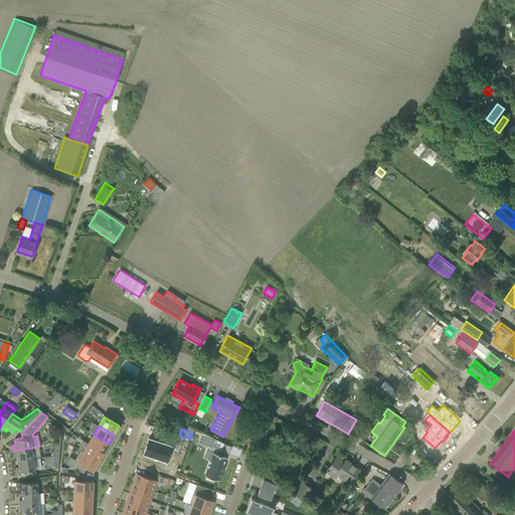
[(109,444),(94,435),(88,444),(103,453),(109,444)]
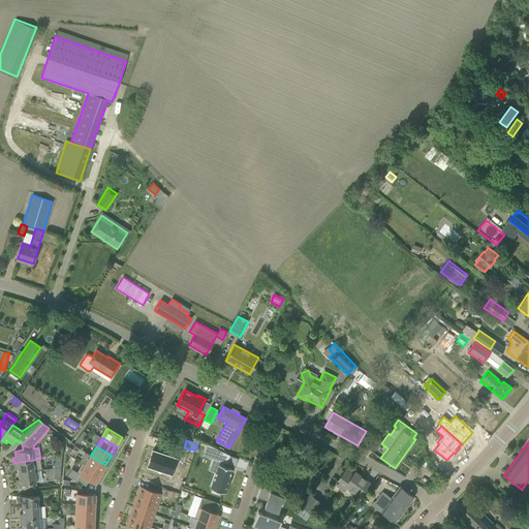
[(212,446),(208,458),(226,464),(225,467),(224,466),(216,491),(232,496),(236,486),(234,486),(239,471),(228,468),(229,465),(232,466),(236,457),(227,454),(212,446)]
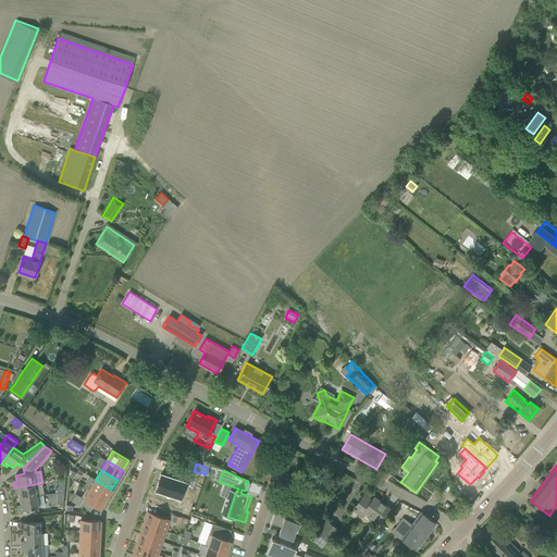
[(161,473),(156,491),(180,498),(185,482),(180,480),(181,475),(174,473),(173,478),(161,473)]
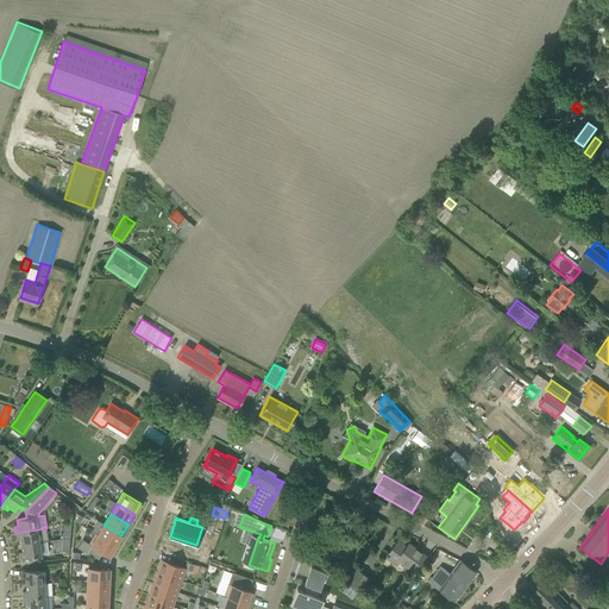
[(104,525),(98,534),(115,545),(121,535),(104,525)]
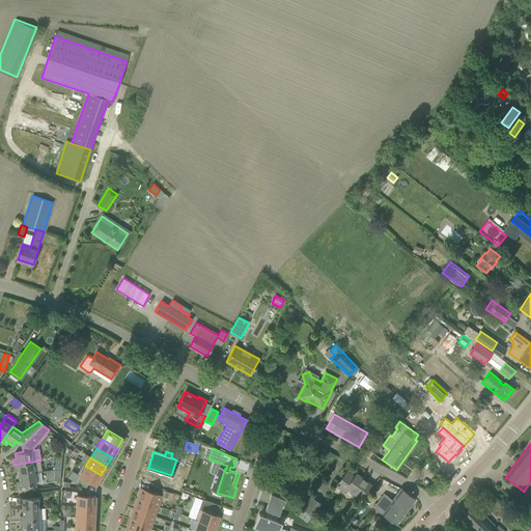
[(283,465),(272,459),(266,471),(278,476),(283,465)]
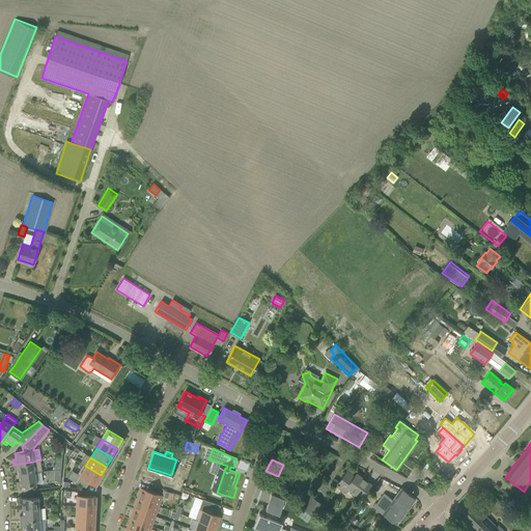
[(18,470),(19,475),(34,473),(40,471),(43,471),(40,460),(14,465),(15,470),(18,470)]
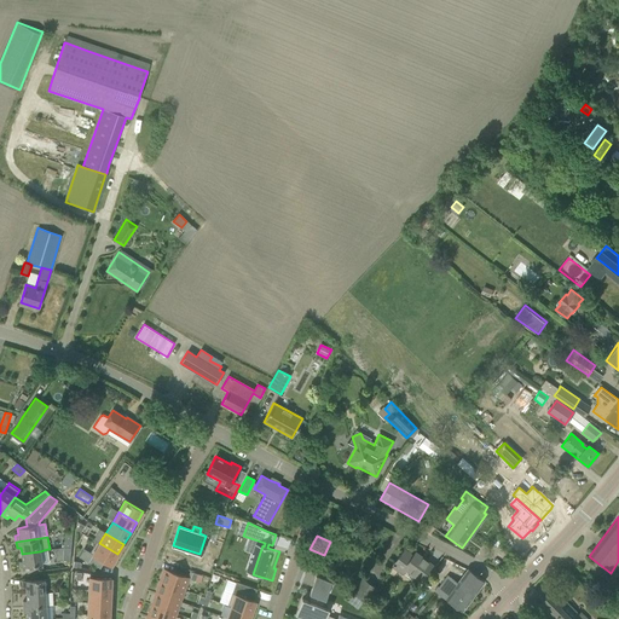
[(111,566),(117,554),(99,543),(97,542),(90,553),(111,566)]
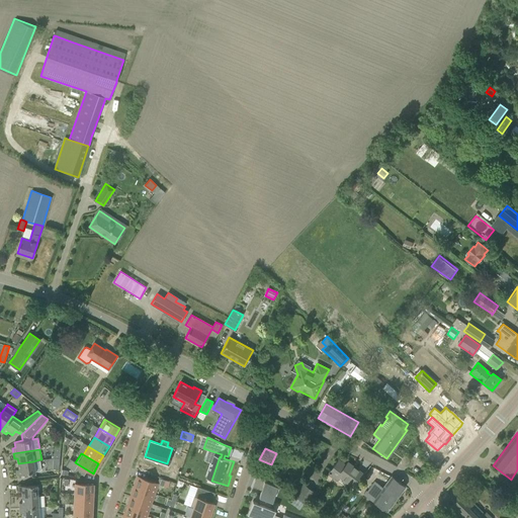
[(35,471),(41,470),(39,459),(33,461),(18,463),(18,469),(15,469),(16,476),(35,472),(35,471)]
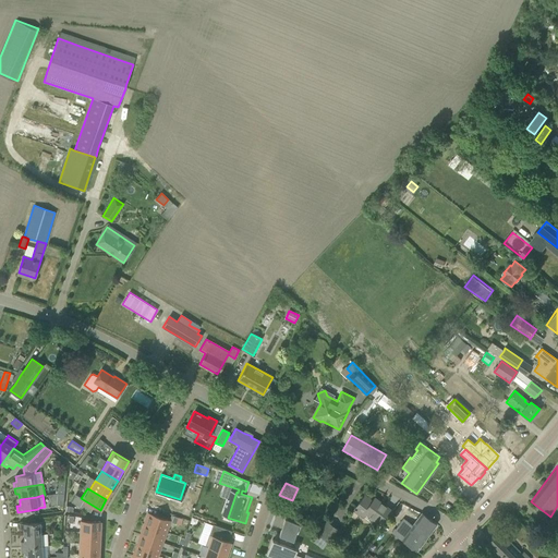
[(365,513),(381,525),(391,511),(374,498),(372,501),(364,496),(353,510),(363,518),(365,513)]
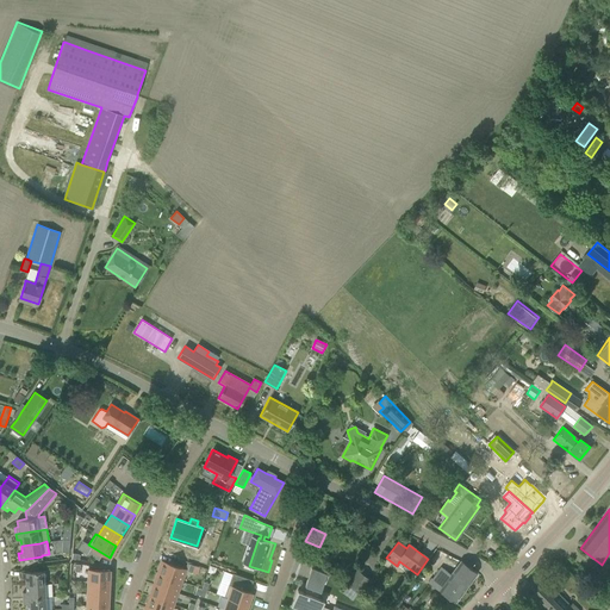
[(157,573),(181,582),(186,570),(163,561),(161,567),(160,566),(157,573)]
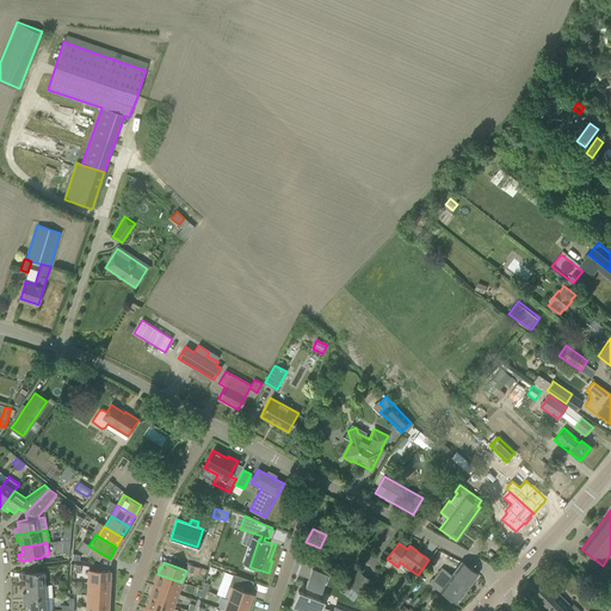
[(442,568),(433,580),(443,587),(450,578),(466,590),(477,574),(462,562),(451,575),(442,568)]
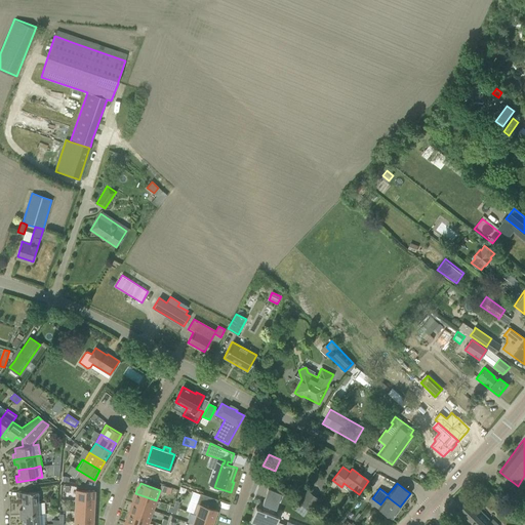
[(76,500),(93,501),(94,490),(76,489),(76,500)]
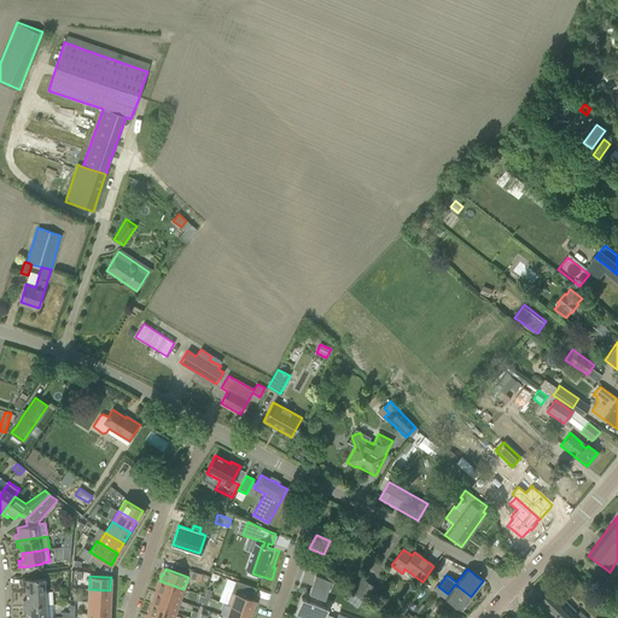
[(295,614),(302,617),(303,617),(349,617),(338,614),(337,617),(326,614),(328,608),(321,606),(324,599),(325,599),(331,582),(315,576),(309,593),(312,594),(309,601),(301,598),(295,614)]
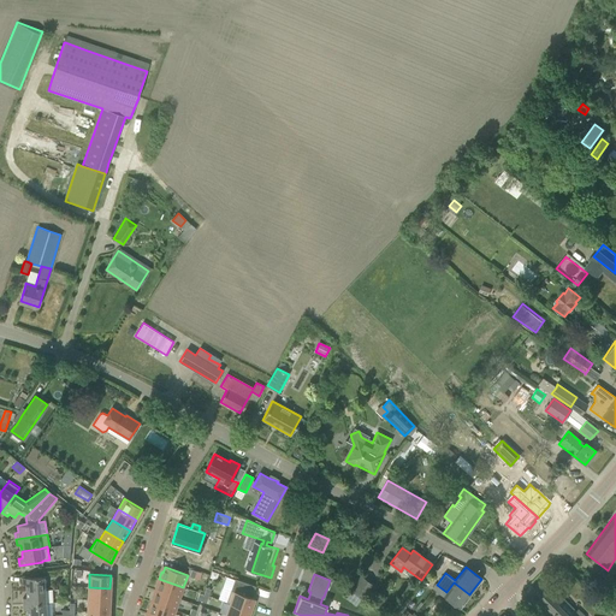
[(349,590),(365,600),(375,586),(360,575),(349,590)]
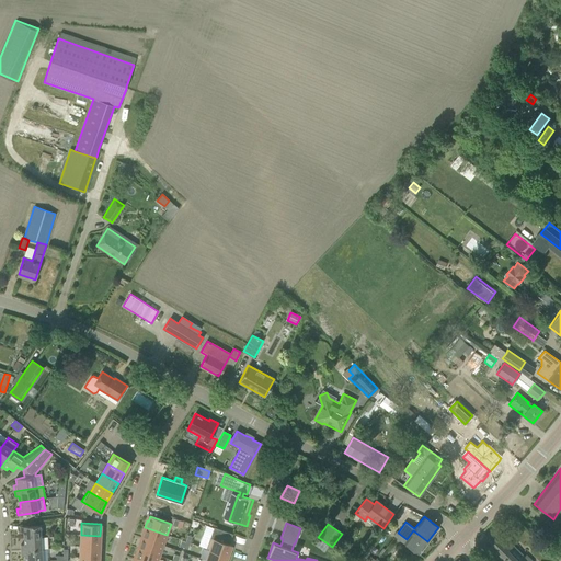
[(23,538),(41,537),(39,525),(20,526),(20,533),(23,531),(23,538)]
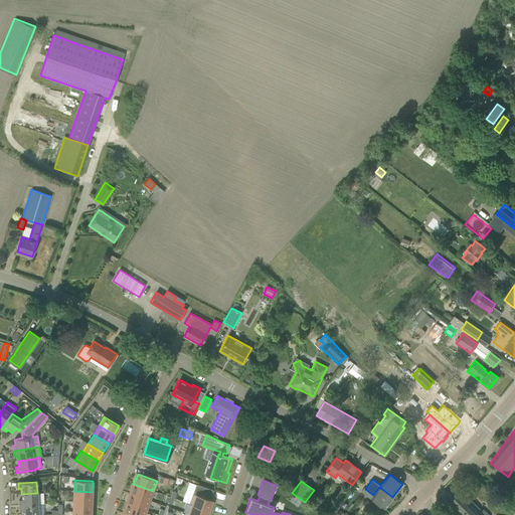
[(131,494),(150,501),(153,491),(133,484),(131,489),(133,490),(131,494)]
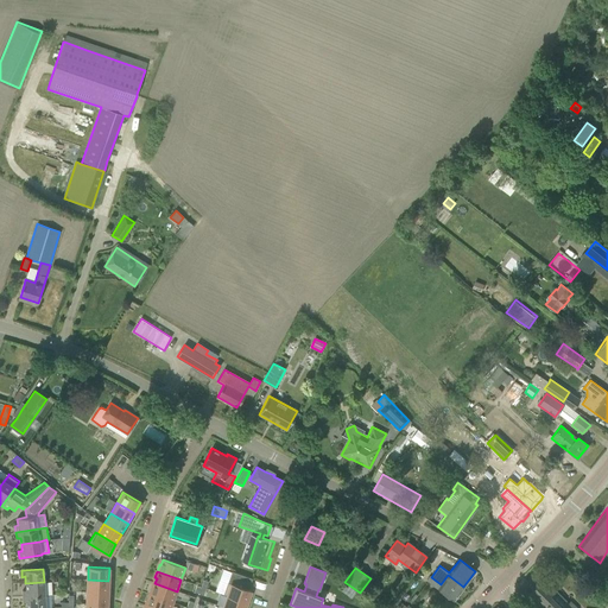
[(247,602),(251,590),(248,590),(252,578),(232,571),(223,595),(227,596),(247,602)]
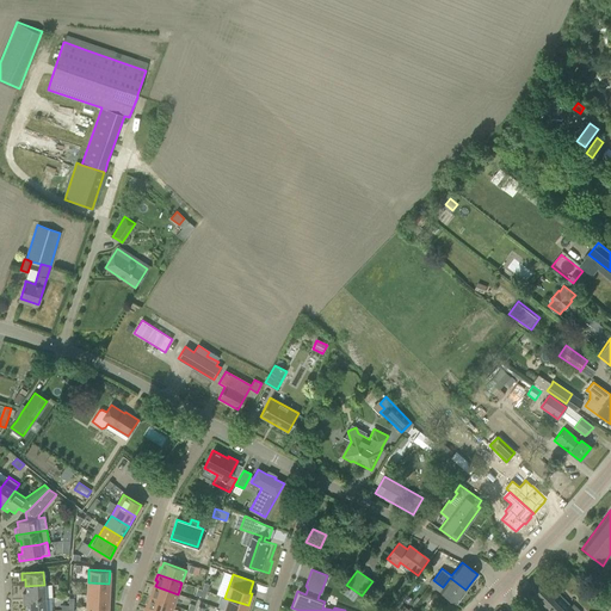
[(456,604),(466,590),(450,578),(443,587),(433,580),(430,585),(456,604)]
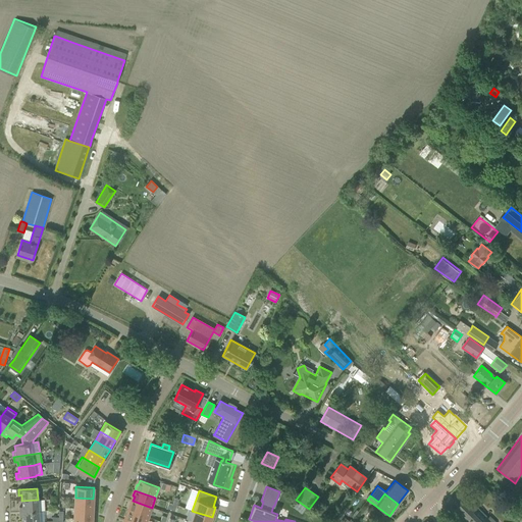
[(463,521),(496,521),(490,516),(487,518),(463,493),(454,502),(458,507),(454,512),(463,521)]
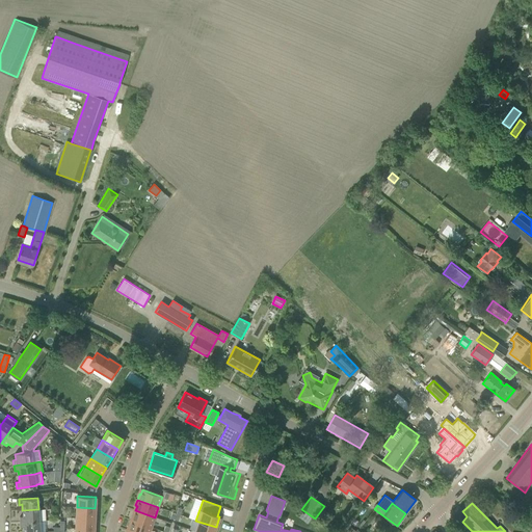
[(95,519),(95,508),(77,507),(76,517),(95,519)]
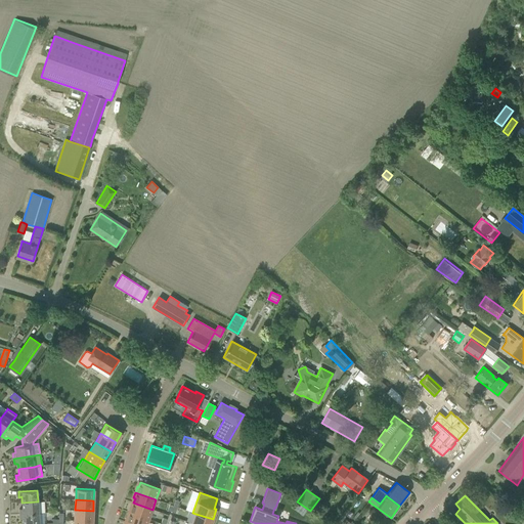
[(39,513),(38,501),(22,503),(23,509),(19,509),(19,514),(39,513)]
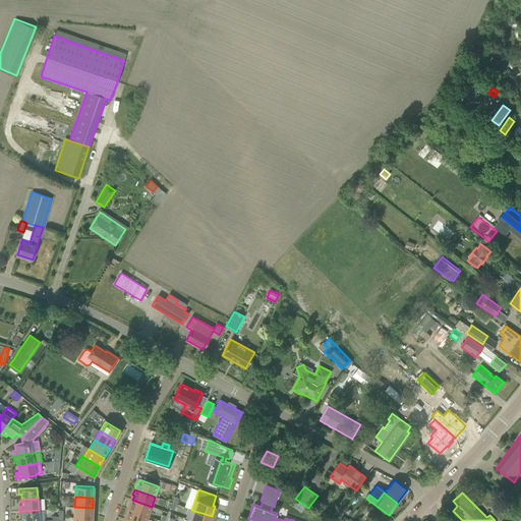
[(152,507),(132,500),(131,504),(129,504),(127,509),(148,516),(152,507)]
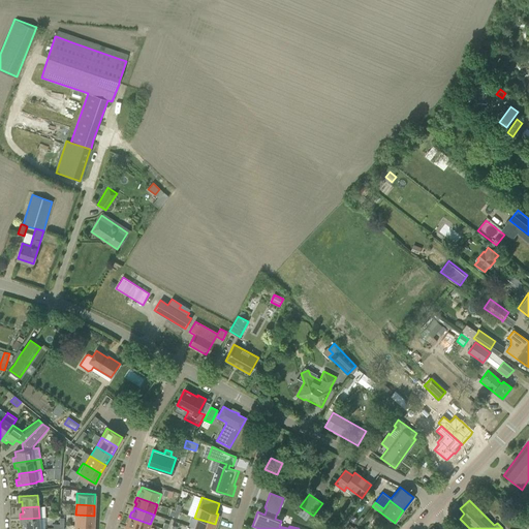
[(75,515),(75,525),(93,526),(94,516),(75,515)]
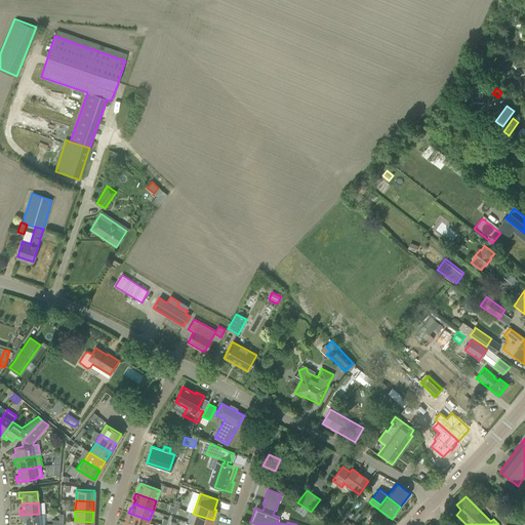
[(126,523),(131,524),(147,524),(149,520),(128,513),(126,519),(128,519),(126,523)]
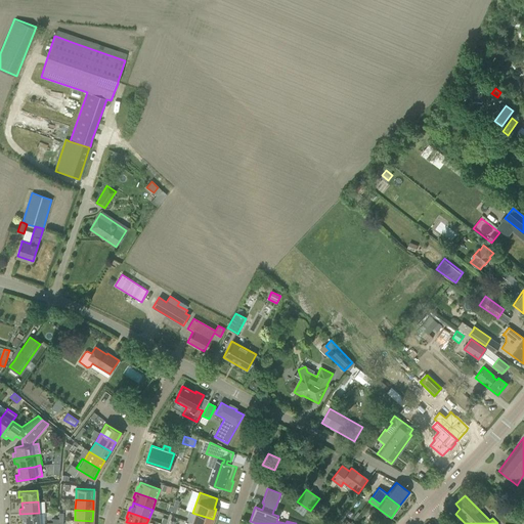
[(23,523),(33,523),(39,523),(39,513),(19,514),(19,519),(23,519),(23,523)]
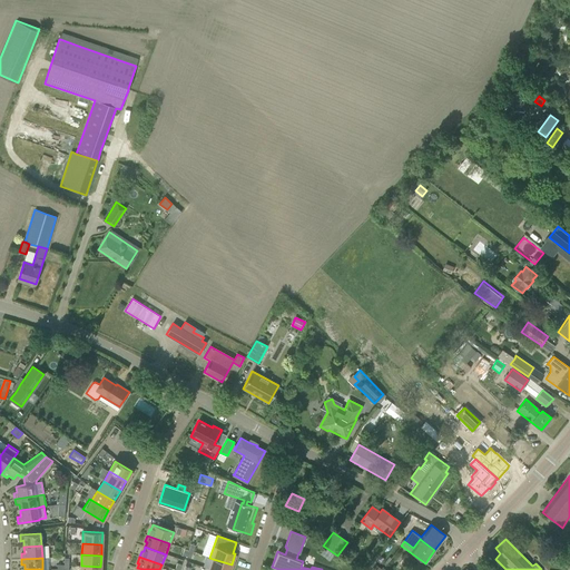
[(213,559),(209,569),(210,569),(229,569),(232,564),(213,559)]
